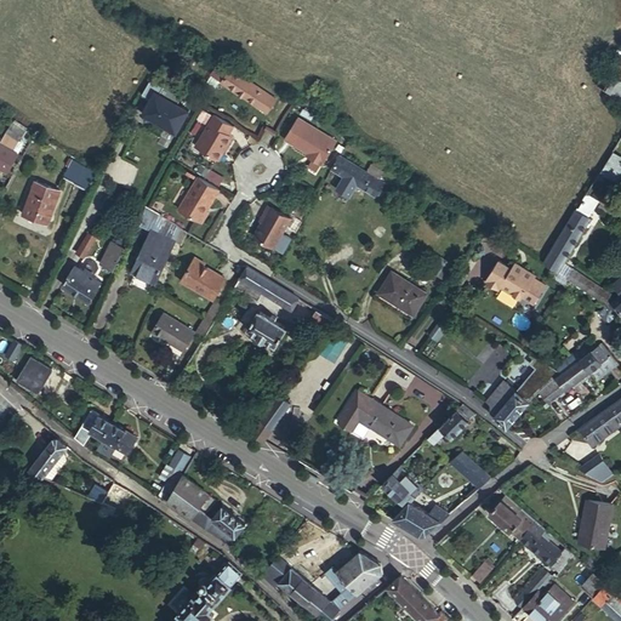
[(275,98),(228,68),(221,80),(268,110),(275,98)]
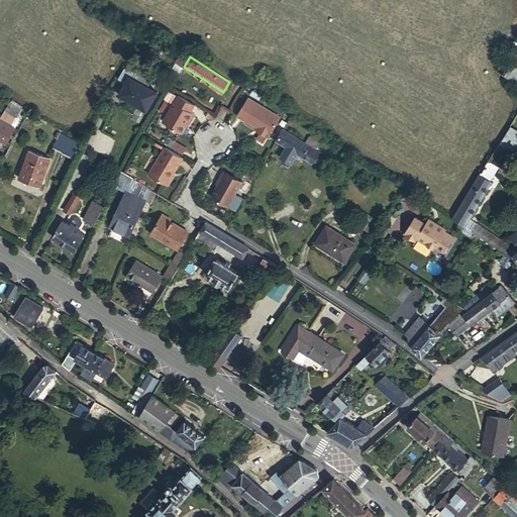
[(496,71),(516,84),(516,68),(503,60),(496,71)]
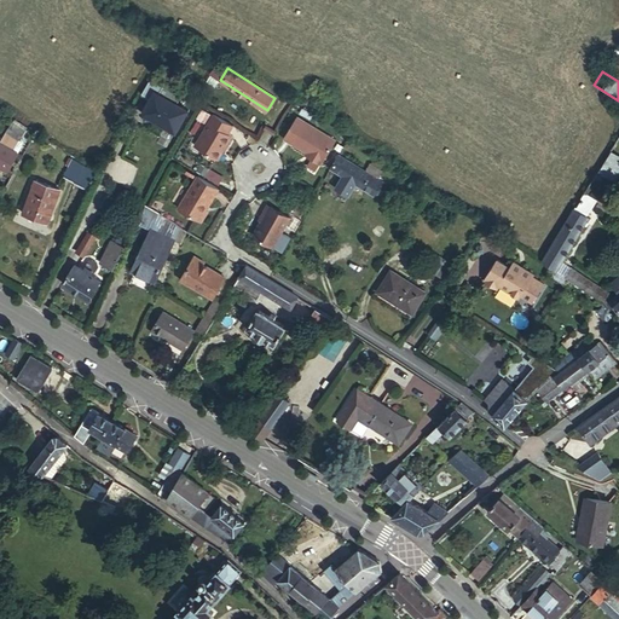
[(314,84),(305,98),(316,105),(325,91),(314,84)]
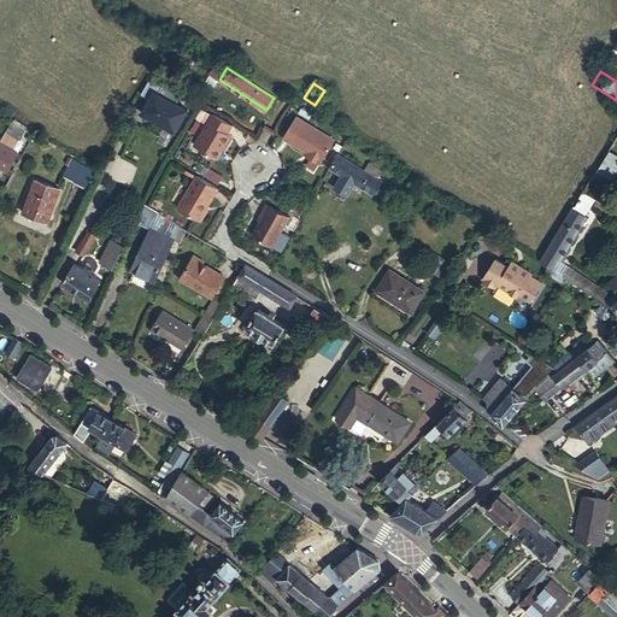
[(151,87),(139,112),(176,130),(188,106),(151,87)]
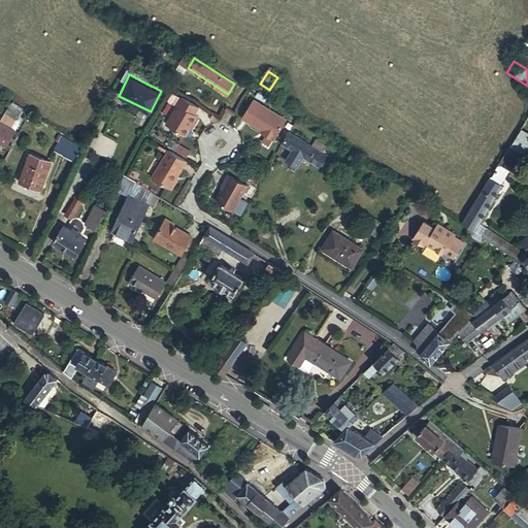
[(196,104),(179,95),(163,123),(179,132),(184,125),(187,127),(195,113),(192,111),(196,104)]
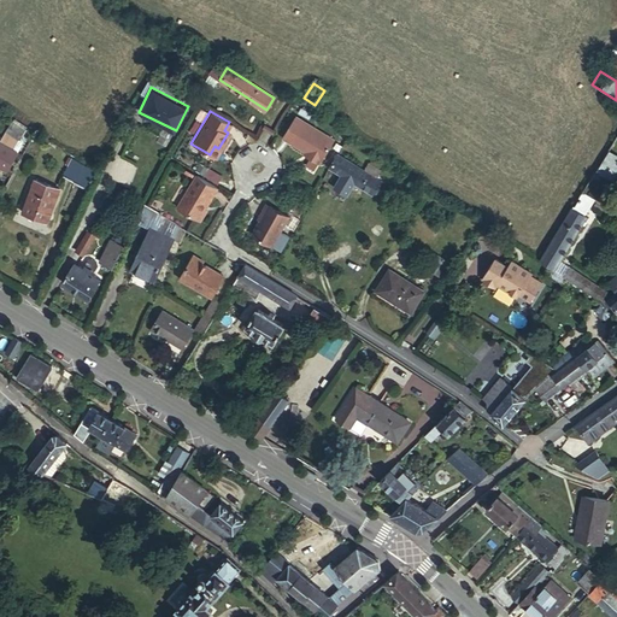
[(283,136),(306,151),(311,153),(310,156),(321,163),(335,139),(297,116),(283,136)]
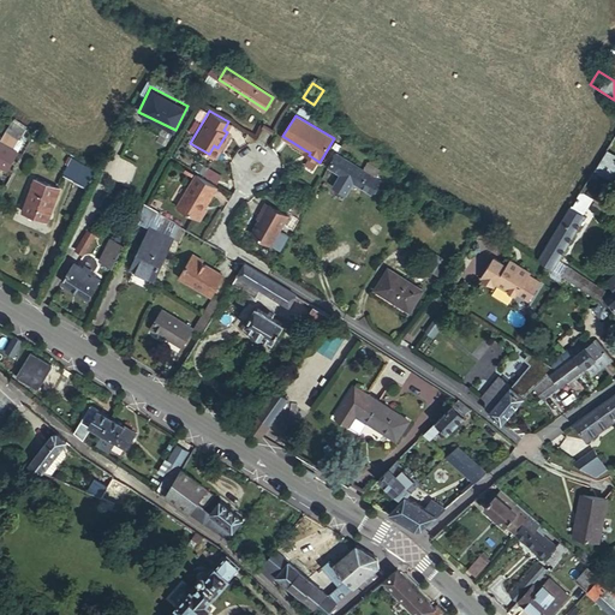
[(7,130),(19,137),(24,129),(12,120),(7,130)]
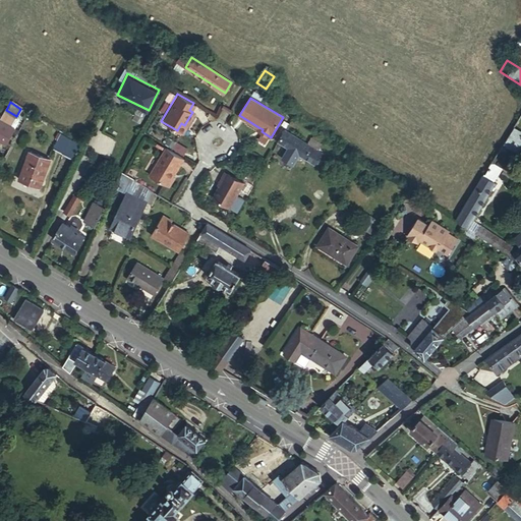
[(19,118),(16,116),(6,110),(0,120),(16,128),(20,120),(19,118)]
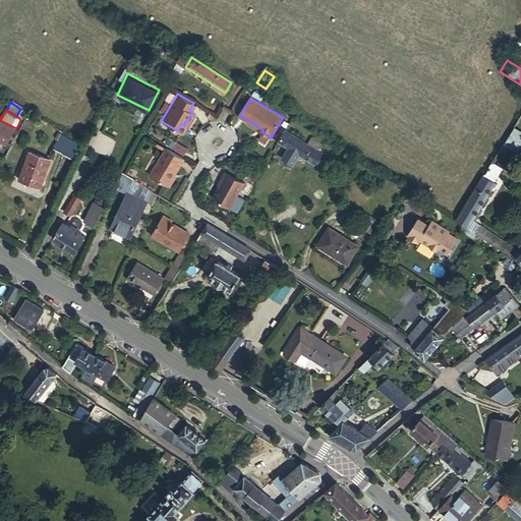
[(16,128),(0,120),(0,119),(0,139),(7,145),(16,128)]
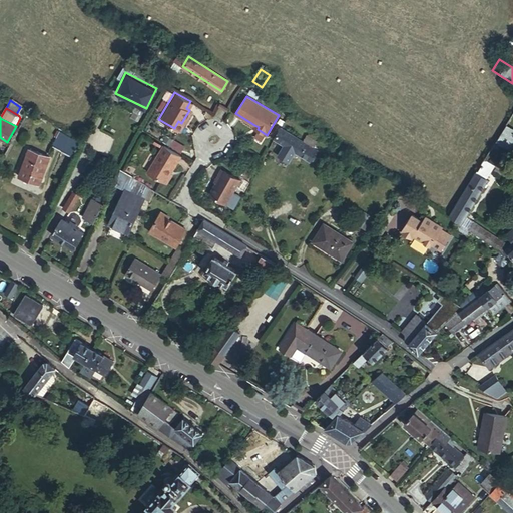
[(512,127),(507,125),(500,138),(512,144),(512,127)]
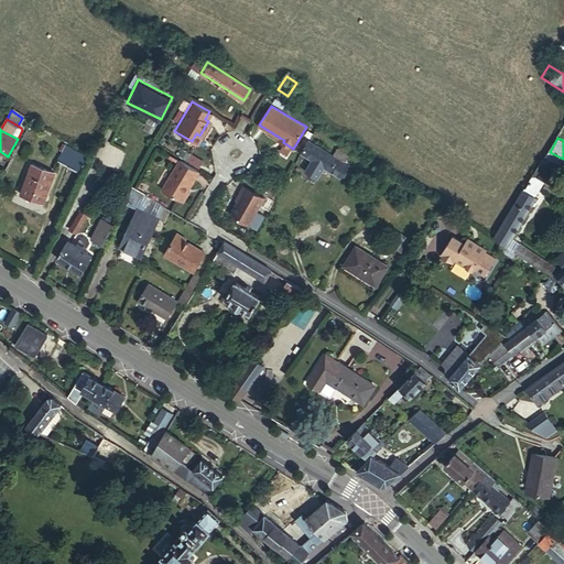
[(310,140),(302,152),(342,176),(347,169),(339,164),(342,160),(310,140)]
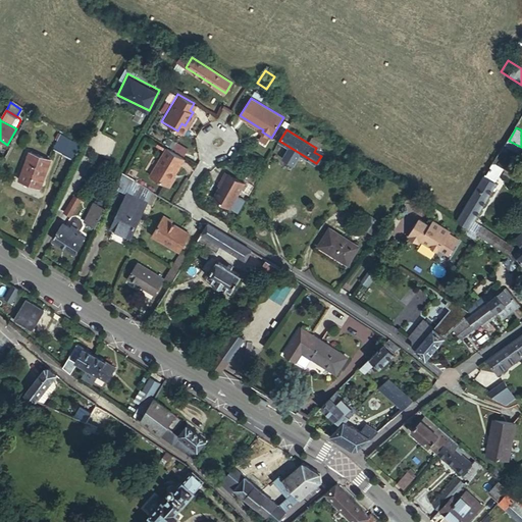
[(54,149),(74,159),(81,145),(61,135),(54,149)]
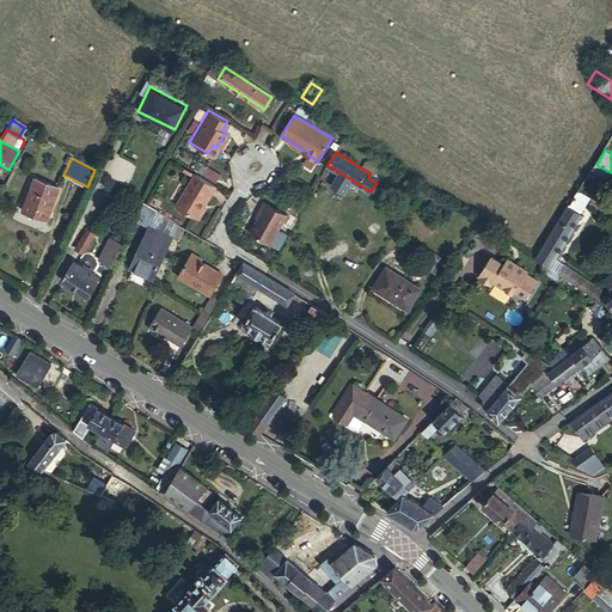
[(215,184),(195,172),(176,204),(200,219),(203,212),(202,207),(215,184)]
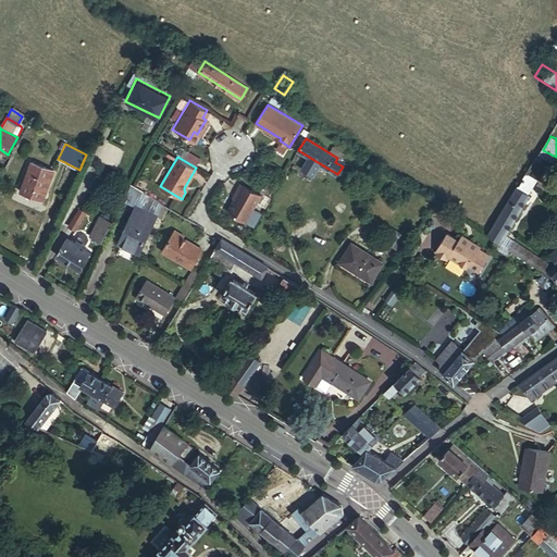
[(345,162),(337,158),(335,162),(343,166),(345,162)]
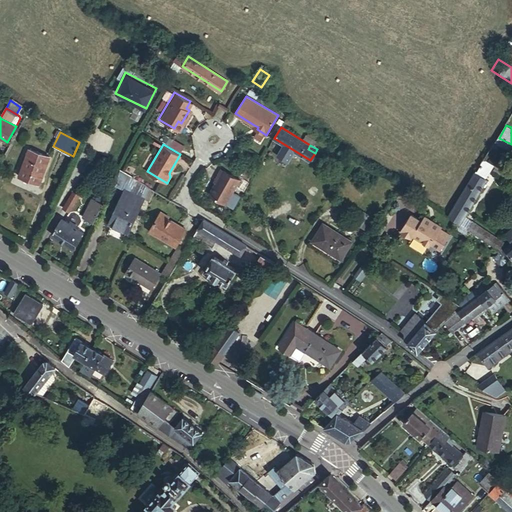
[(51,156),(30,149),(20,176),(41,184),(51,156)]
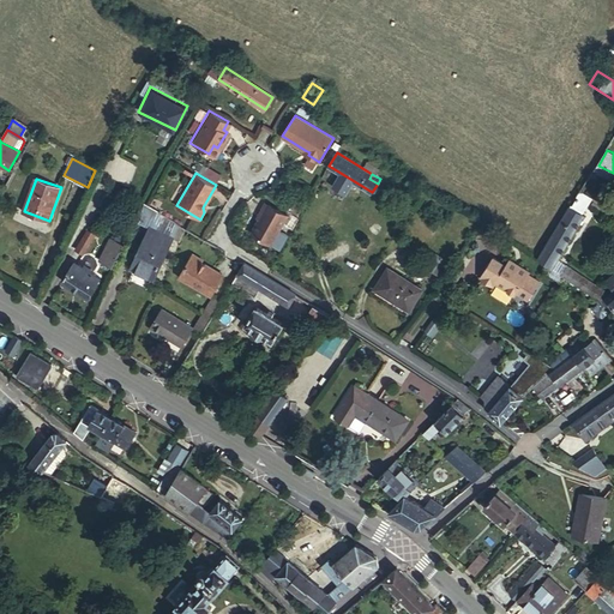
[(578,191),(536,258),(552,269),(585,215),(583,214),(591,199),(578,191)]
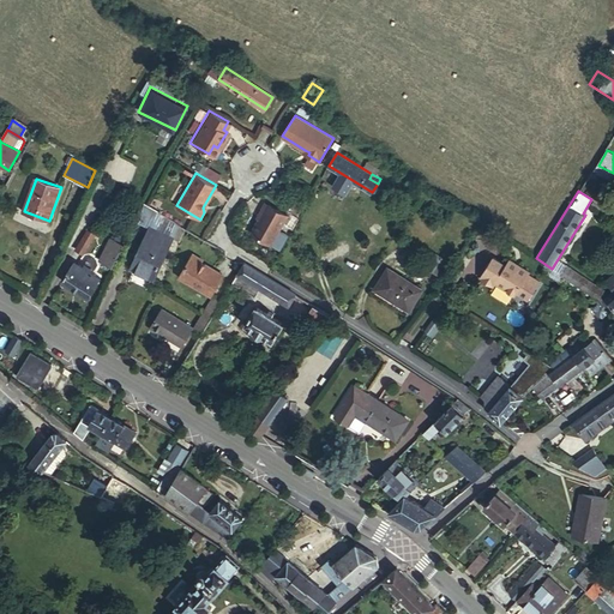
[(258,217),(262,218),(269,205),(266,203),(258,217)]
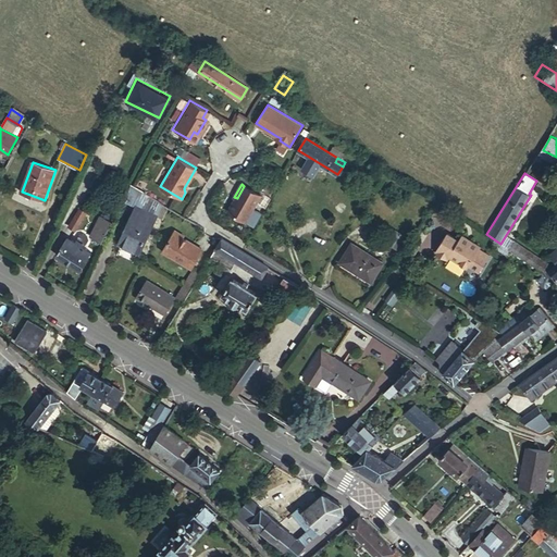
[(244,186),(237,198),(229,212),(247,222),(261,196),(244,186)]
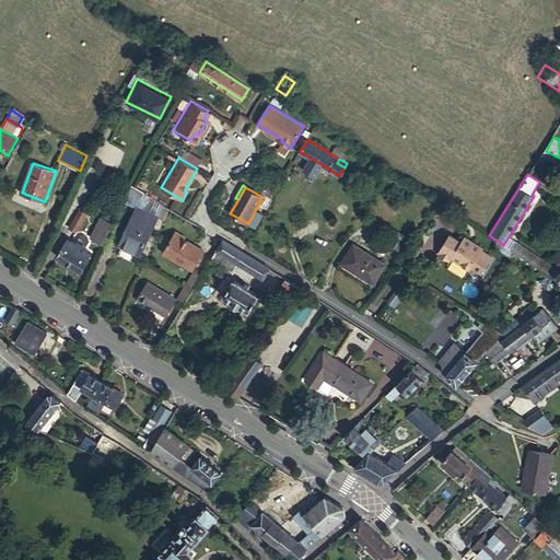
[(63,224),(70,228),(80,209),(74,206),(63,224)]
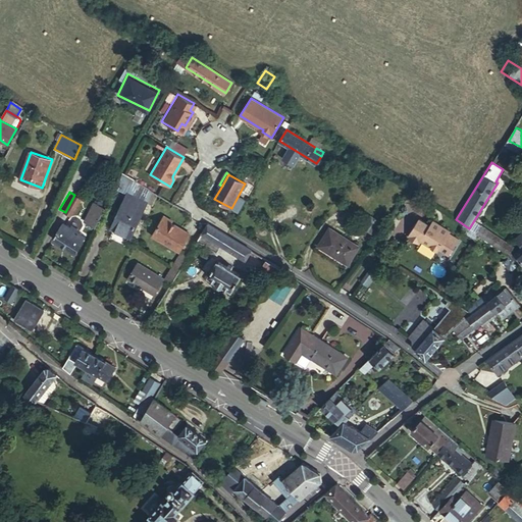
[(149,202),(128,193),(112,226),(133,237),(149,202)]
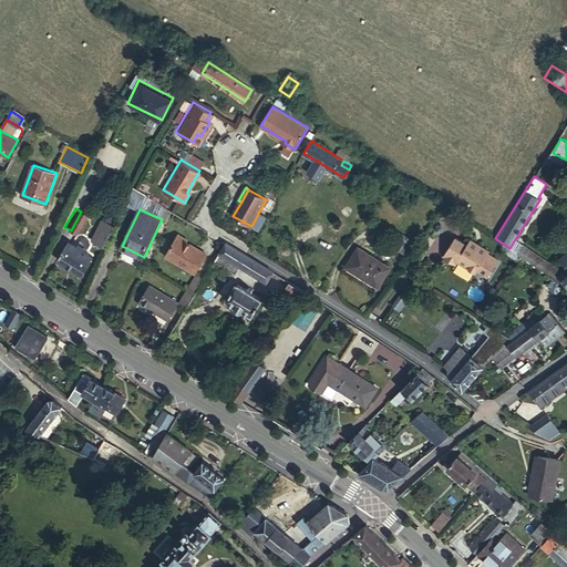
[(81,212),(71,230),(79,236),(89,216),(81,212)]
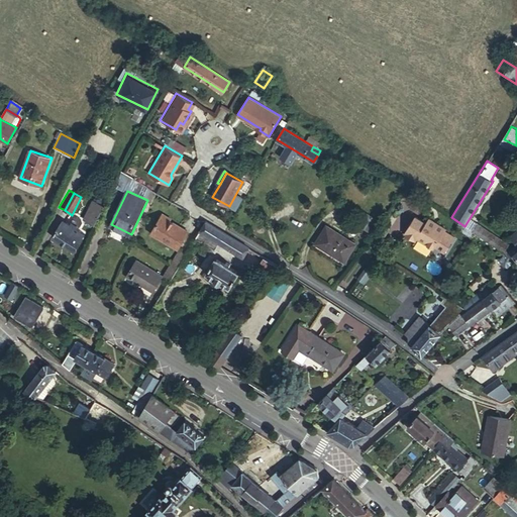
[(95,198),(93,200),(105,206),(106,204),(95,198)]
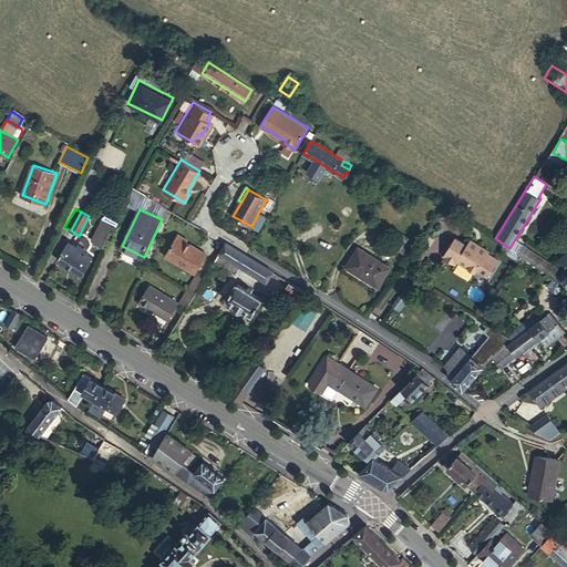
[(101,233),(95,241),(104,246),(115,226),(102,219),(96,230),(101,233)]
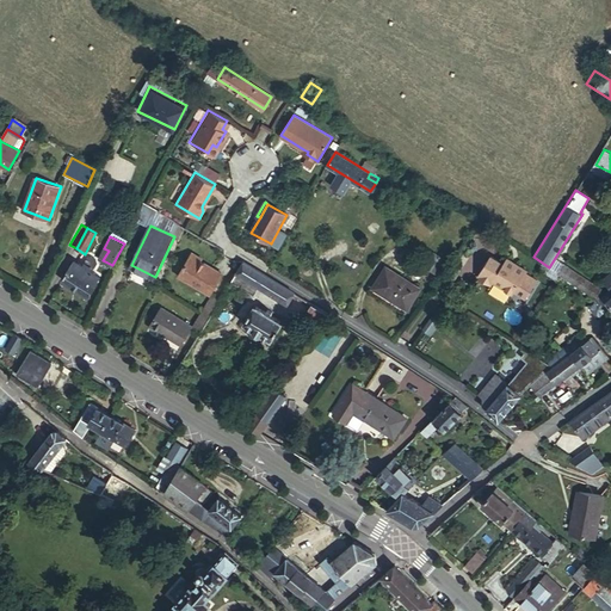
[(425,248),(415,263),(430,271),(438,257),(425,248)]
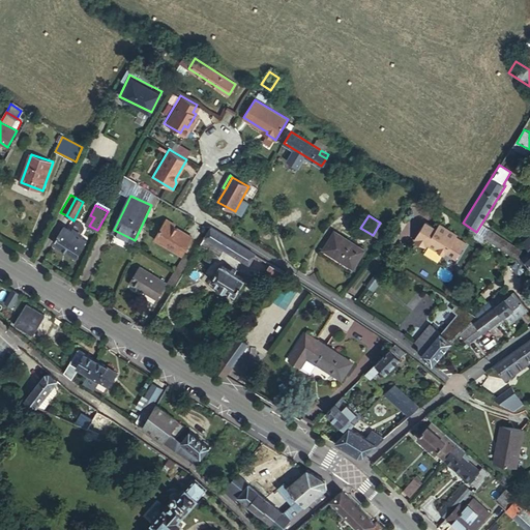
[(155,238),(182,255),(194,238),(175,227),(176,226),(167,219),(155,238)]
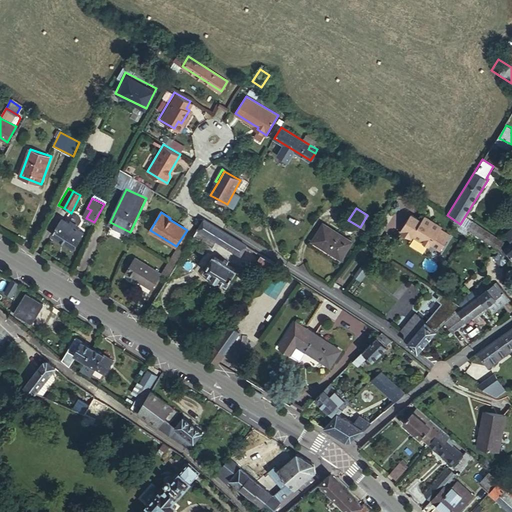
[(424,219),(413,212),(401,229),(412,236),(415,233),(430,244),(443,225),(427,214),(424,219)]
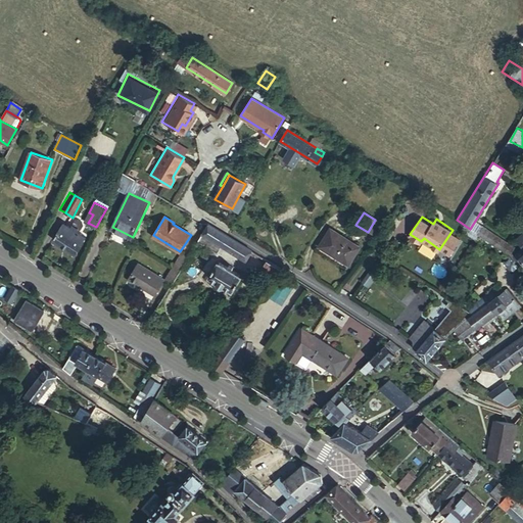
[(63,224),(54,240),(77,253),(86,237),(63,224)]
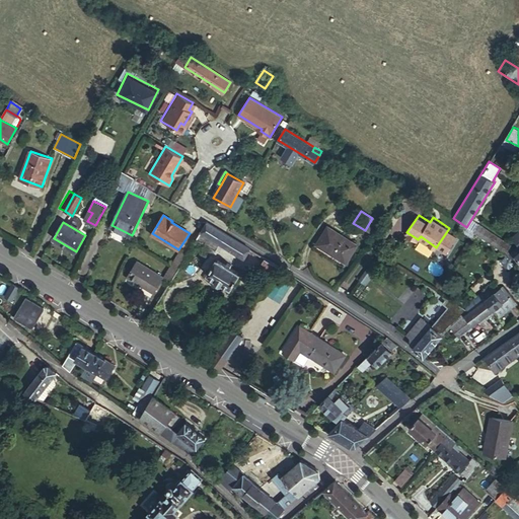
[(251,248),(207,222),(197,239),(217,250),(221,244),(245,258),(251,248)]
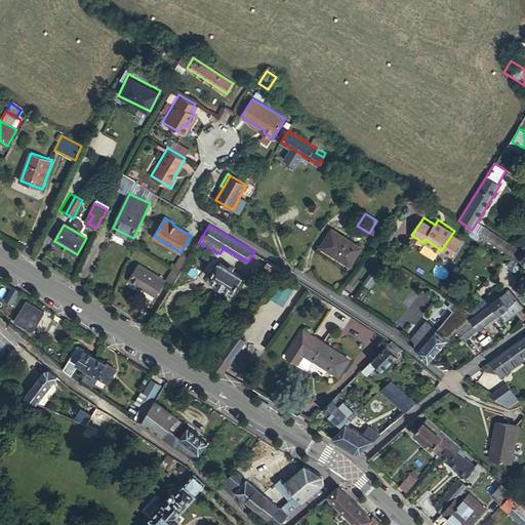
[(326,254),(347,267),(359,248),(330,230),(320,247),(327,252),(326,254)]
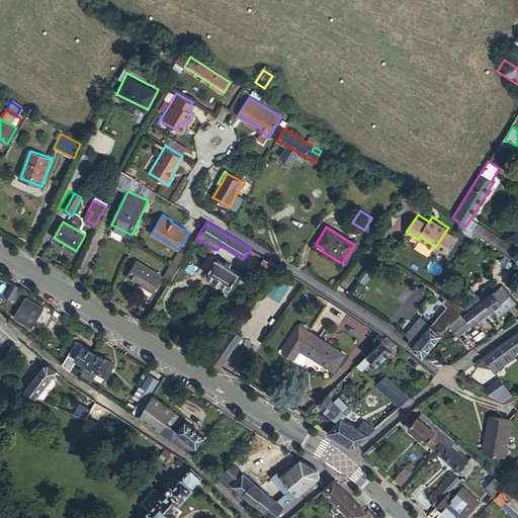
[(512,258),(515,256),(517,252),(517,245),(508,254),(512,258)]
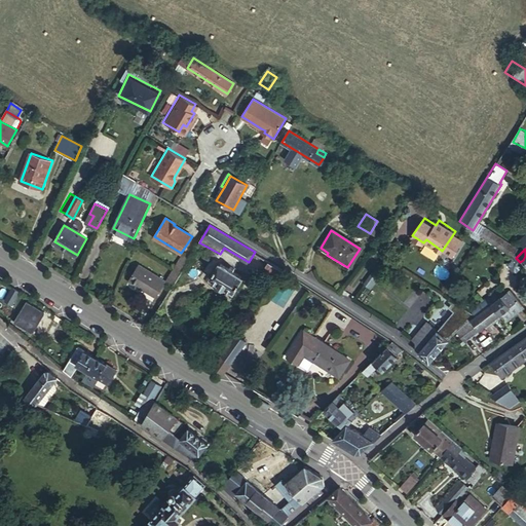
[(182,254),(174,268),(181,272),(189,258),(182,254)]
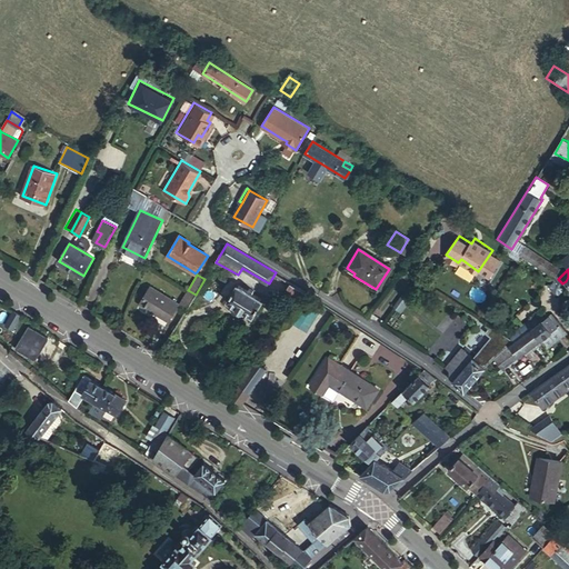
[(295,310),(308,291),(292,282),(286,295),(289,298),(286,303),(295,310)]
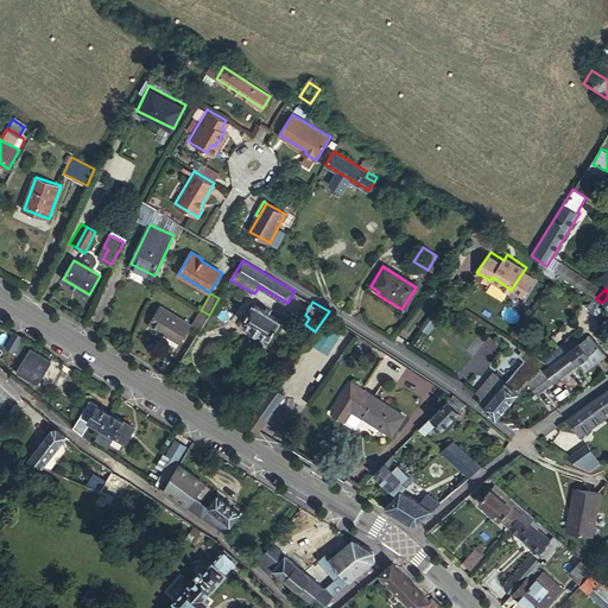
[(244,322),(254,328),(260,333),(272,339),(283,322),(270,314),(272,310),(267,308),(265,311),(254,304),(244,322)]
